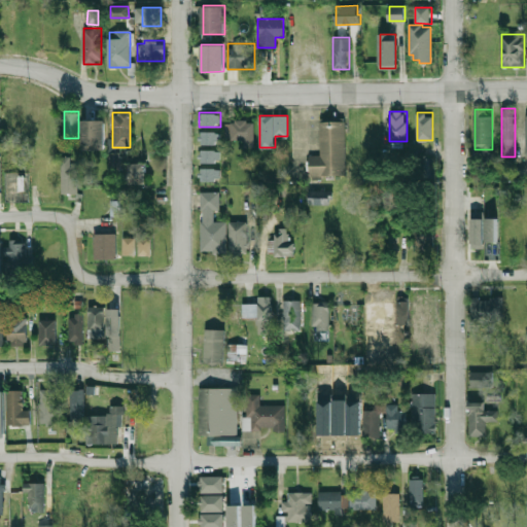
[(346,177),(345,117),(319,118),(320,154),(309,154),(309,178),(346,177)]
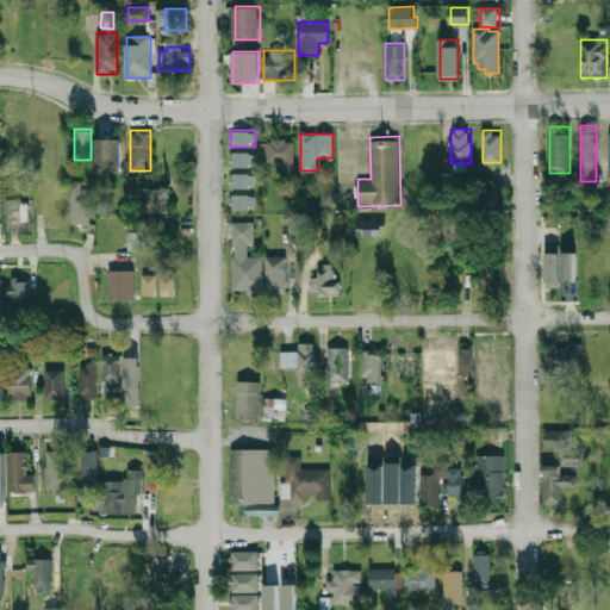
[(95,174),(120,174),(120,139),(95,139),(95,174)]
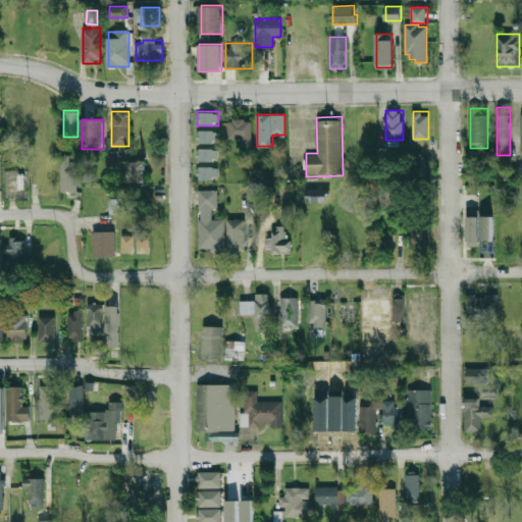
[(251,119),(225,119),(225,140),(251,140),(251,119)]
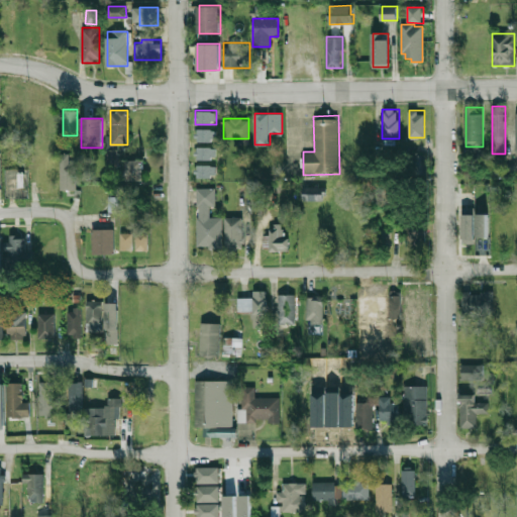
[(195,141),(215,141),(215,129),(195,129),(195,141)]
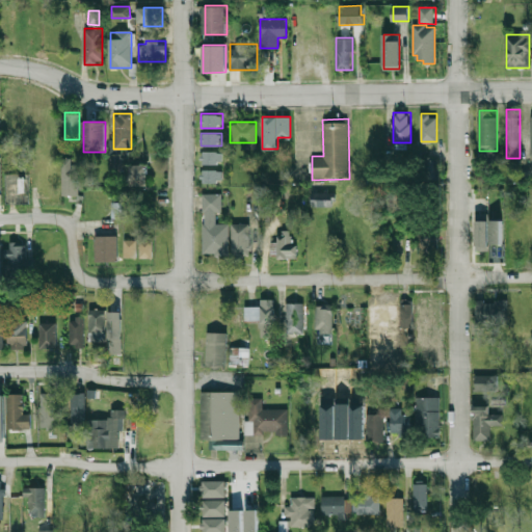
[(201,164),(221,164),(221,151),(201,151),(201,164)]
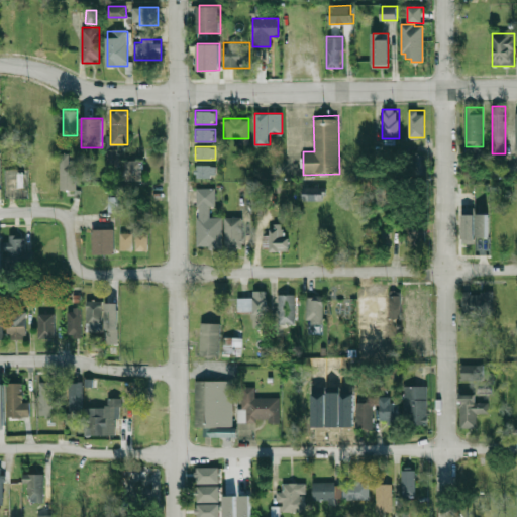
[(107,166),(116,166),(116,150),(107,150),(107,166)]
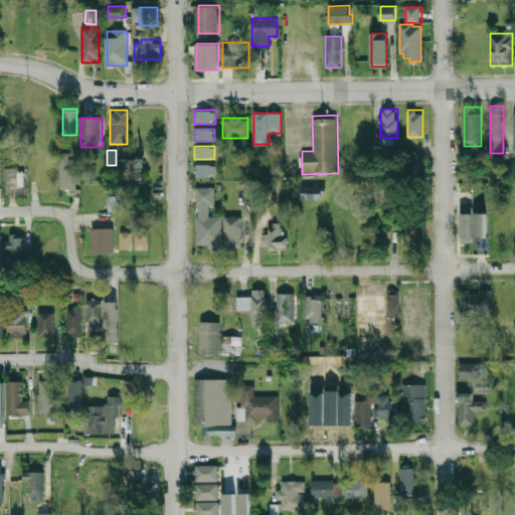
[(59,189),(75,189),(75,162),(68,162),(68,153),(59,153),(59,189)]
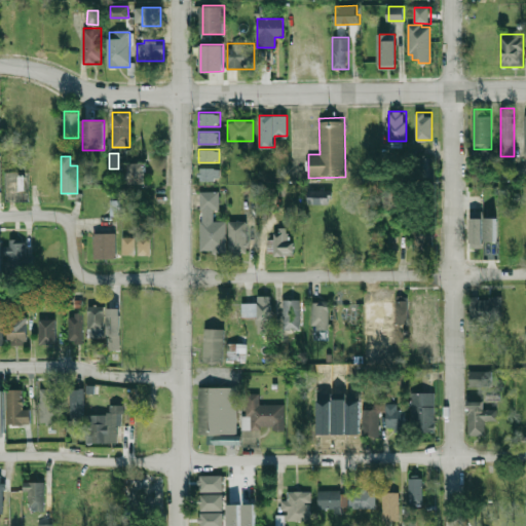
[(127,184),(145,184),(145,162),(127,162),(127,184)]
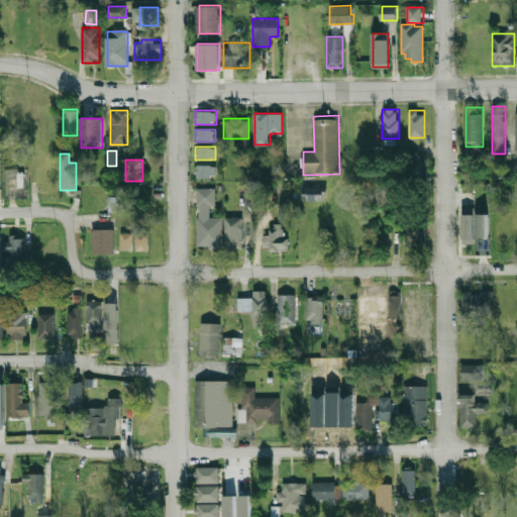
[(215,165),(196,165),(196,179),(215,179),(215,165)]
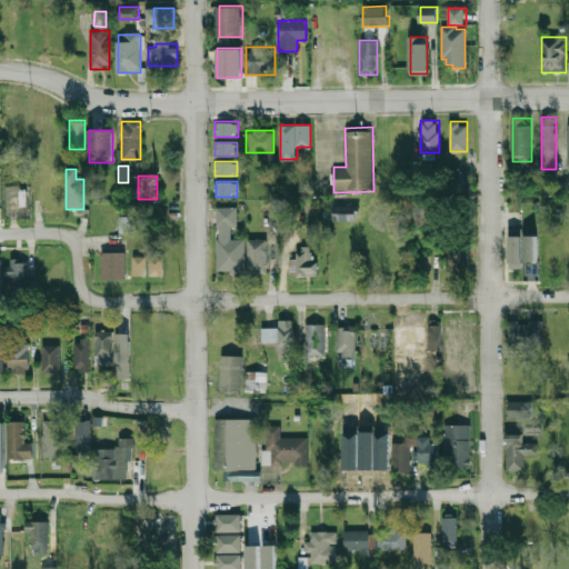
[(332,220),(357,220),(357,206),(332,206),(332,220)]
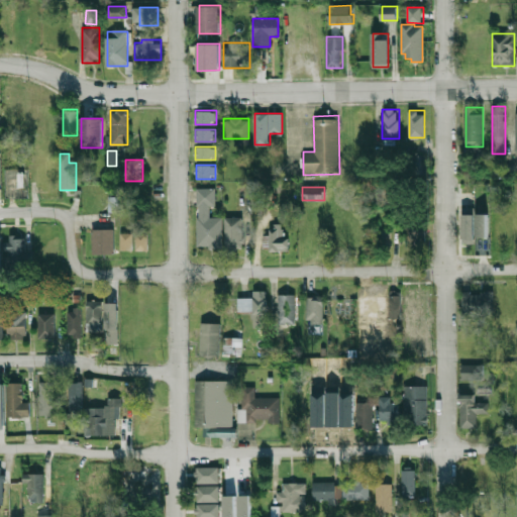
[(197,248),(243,248),(243,217),(224,217),(214,217),(214,188),(197,188),(197,248)]
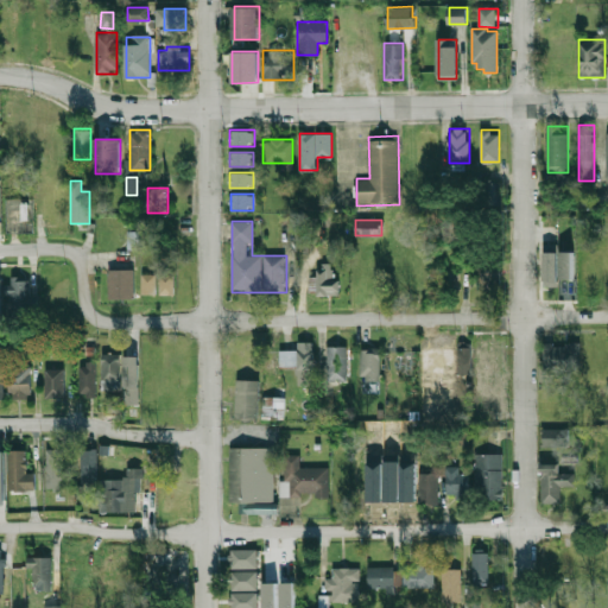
[(127,248),(140,248),(140,230),(127,230),(127,248)]
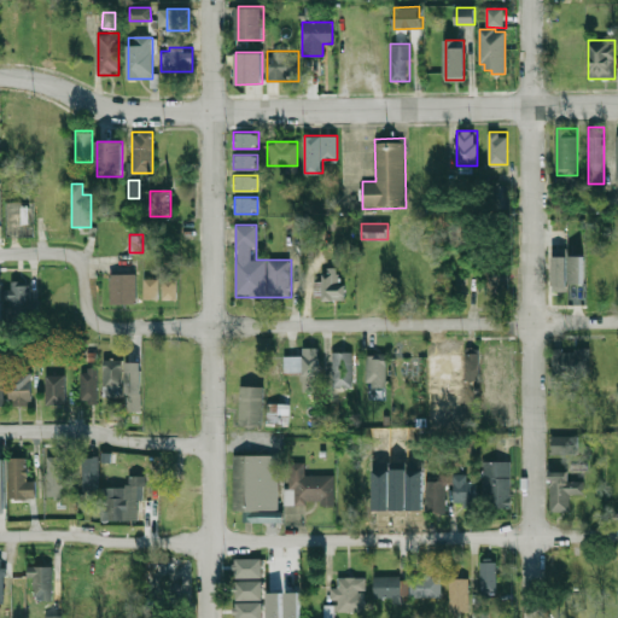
[(549,293),(565,293),(565,260),(549,260),(549,293)]
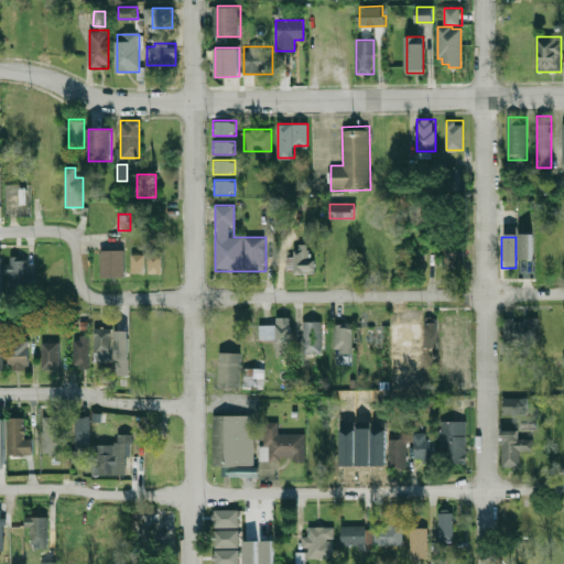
[(297,257),(286,257),(286,273),(314,273),(314,247),(297,247),(297,257)]
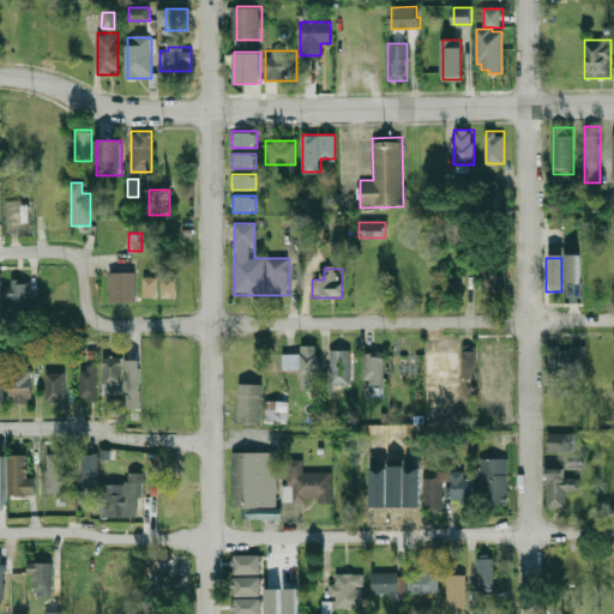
[(136,301),(134,271),(109,271),(109,301),(136,301)]
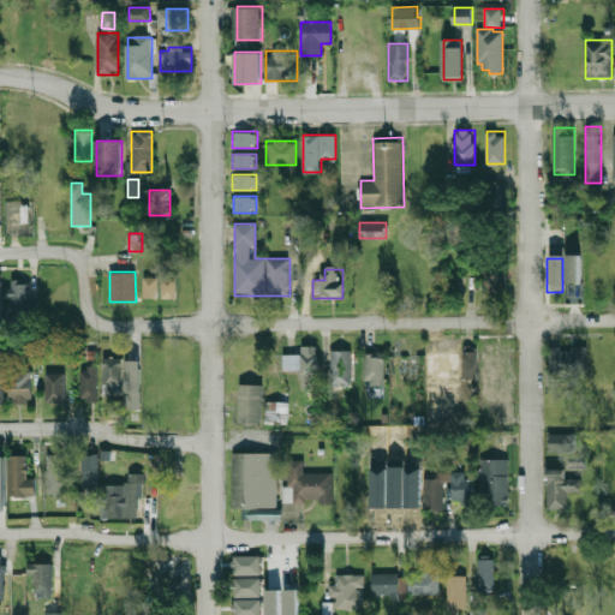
[(143,297),(175,297),(175,276),(143,276),(143,297)]
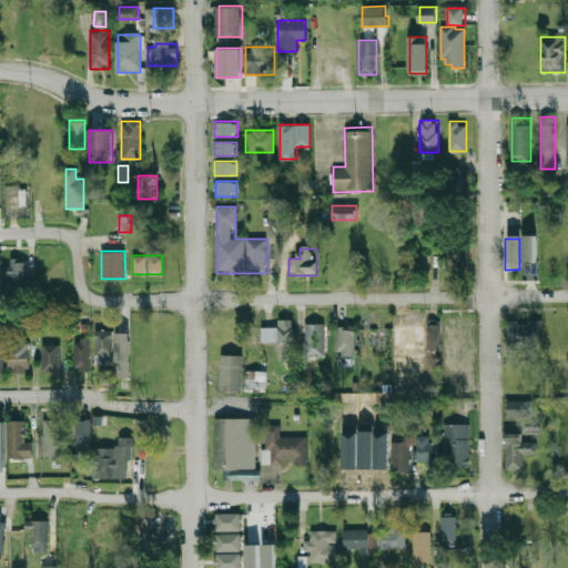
[(29,288),(29,259),(8,259),(7,288),(29,288)]
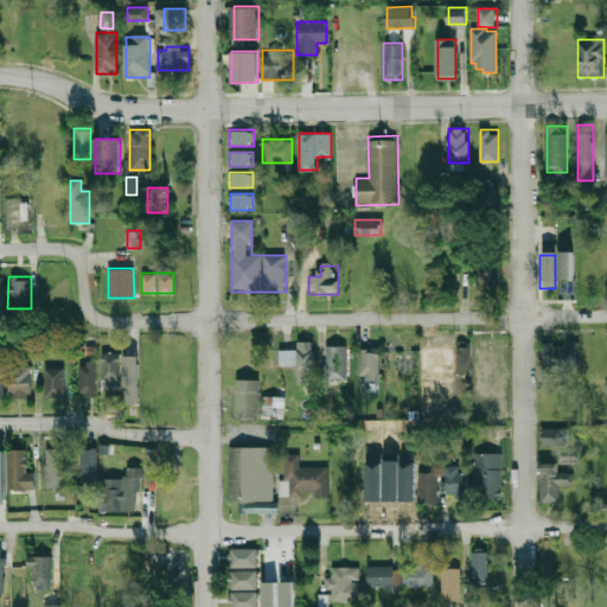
[(314,342),(294,342),(294,350),(279,350),(279,368),(295,368),(295,385),(314,385),(314,342)]
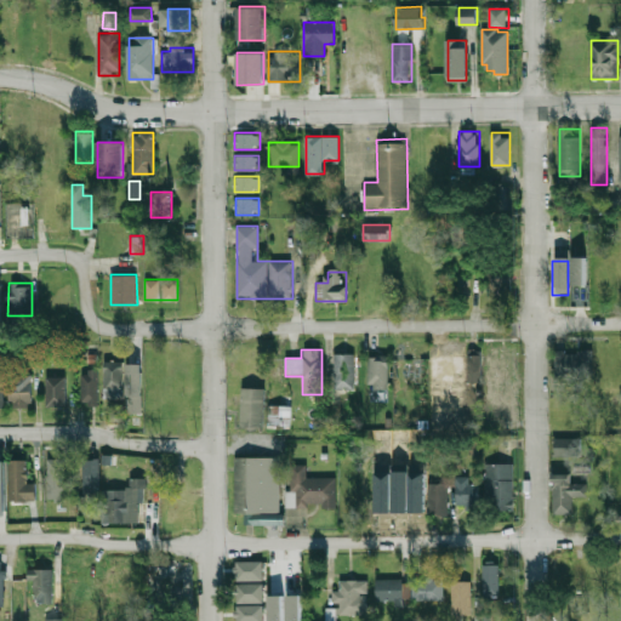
[(554,381),(592,381),(592,349),(554,349),(554,381)]
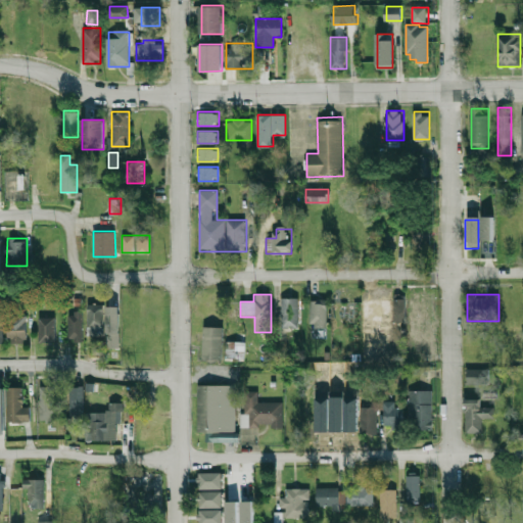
[(281,327),(298,327),(298,297),(281,297),(281,327)]
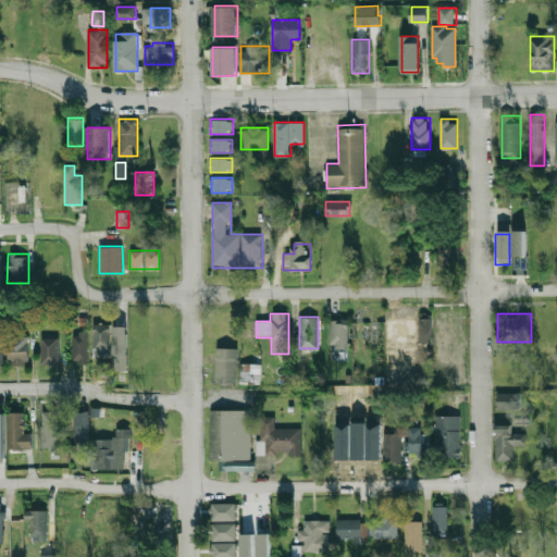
[(431,318),(418,318),(418,342),(431,342),(431,318)]
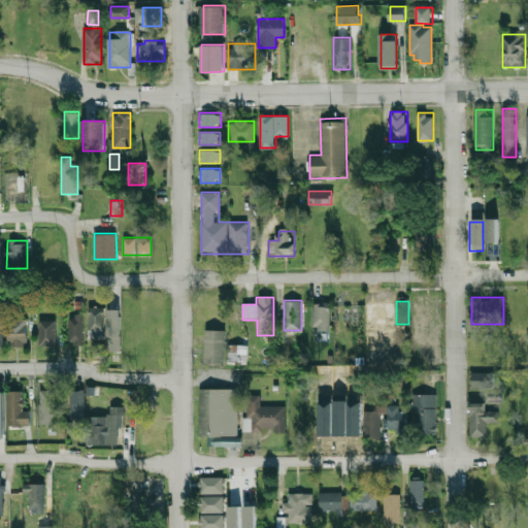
[(329,330),(329,303),(312,303),(312,330),(329,330)]
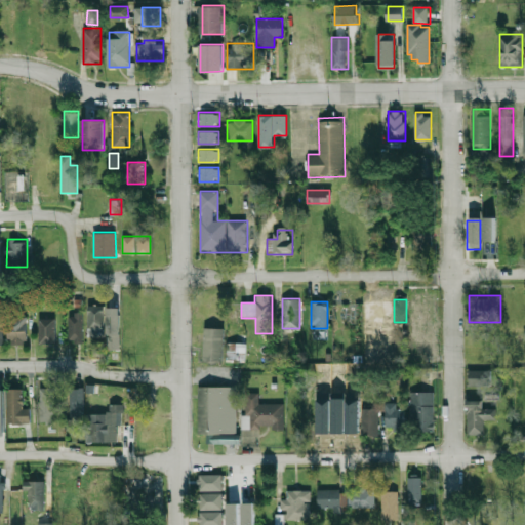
[(87,341),(92,341),(92,355),(105,355),(105,356),(119,356),(119,307),(105,308),(105,305),(87,306),(87,341)]
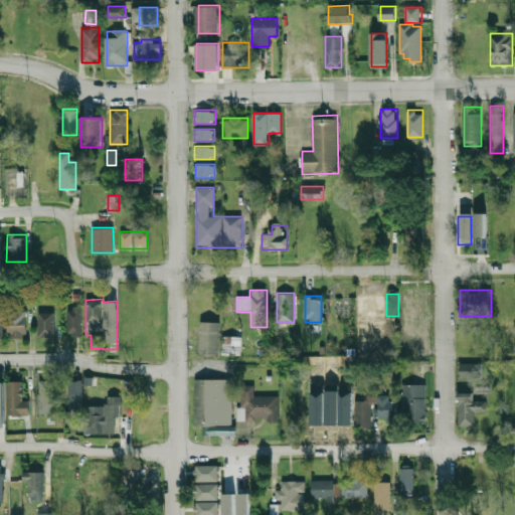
[(81,307),(67,307),(67,336),(81,336),(81,307)]
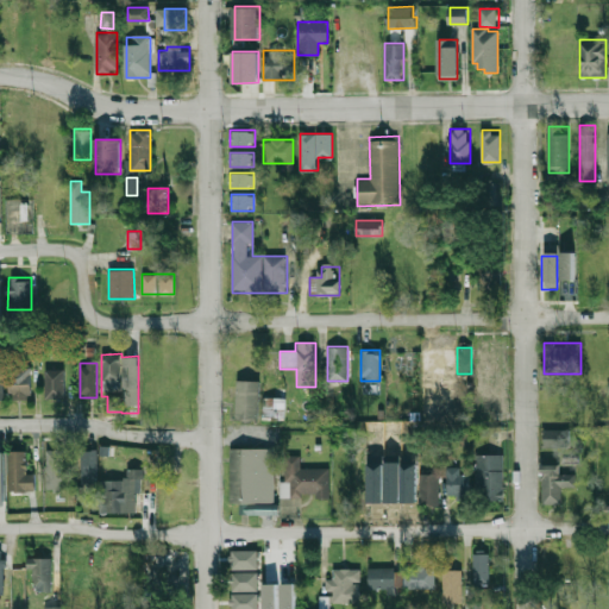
[(8,366),(8,399),(31,399),(31,366),(8,366)]
